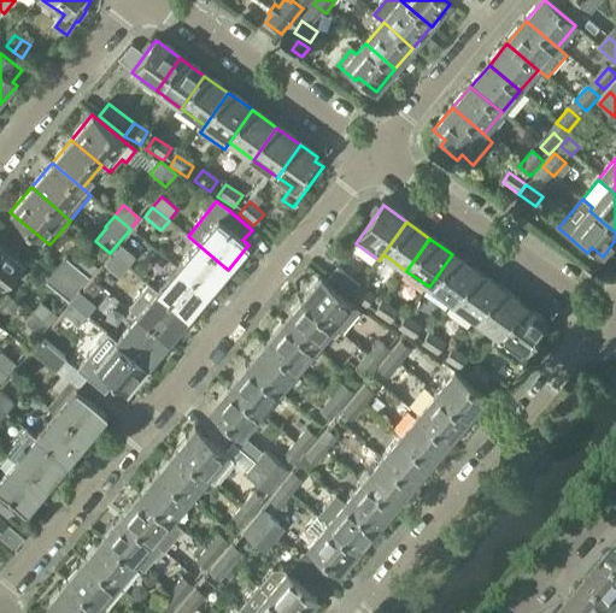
[(0,286),(12,272),(17,277),(25,267),(19,263),(21,261),(0,243),(0,286)]
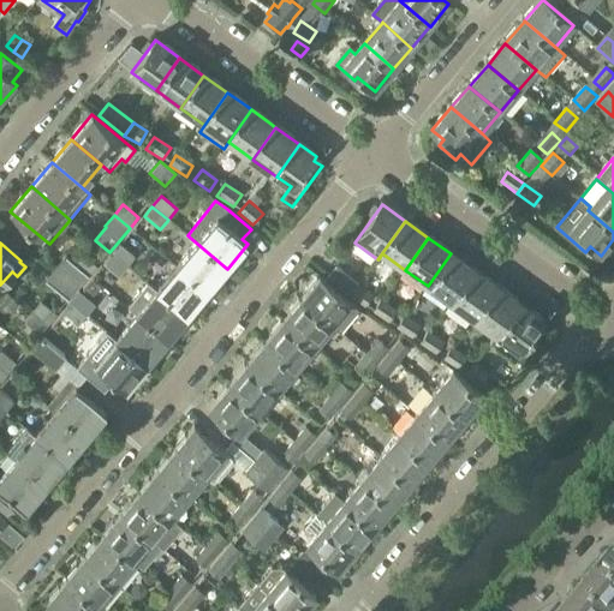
[(227,269),(196,243),(176,268),(207,293),(227,269)]
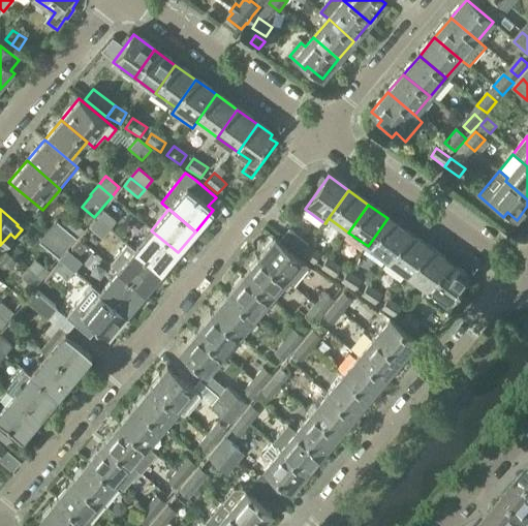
[(103,211),(96,218),(110,229),(117,222),(103,211)]
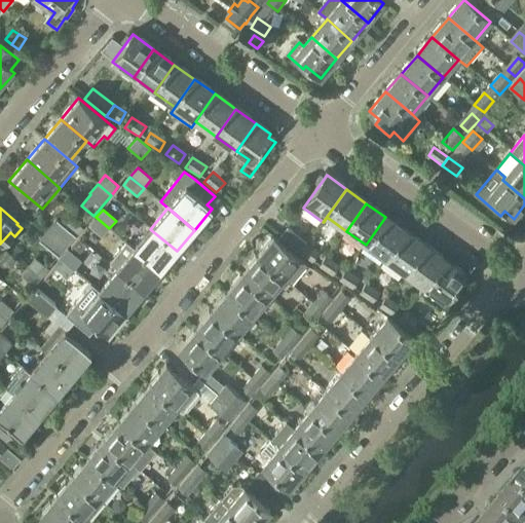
[(109,228),(96,217),(88,226),(101,237),(109,228)]
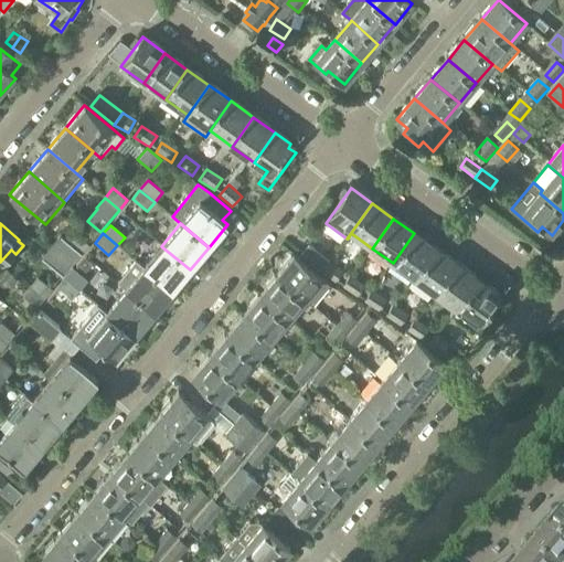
[(435,248),(414,233),(393,263),(414,278),(435,248)]
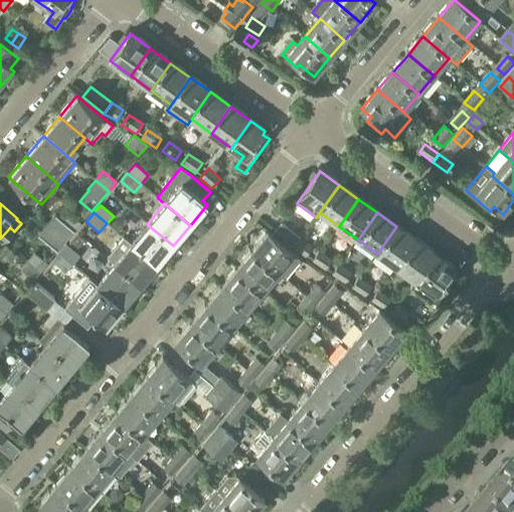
[(68,213),(60,220),(73,231),(75,232),(81,224),(68,213)]
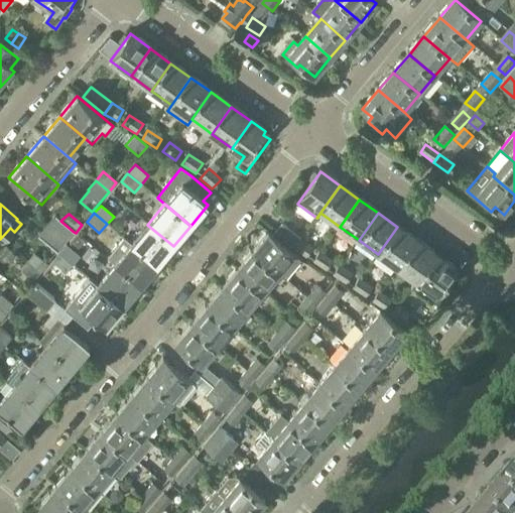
[(74,232),(60,221),(54,217),(46,227),(66,242),(74,232)]
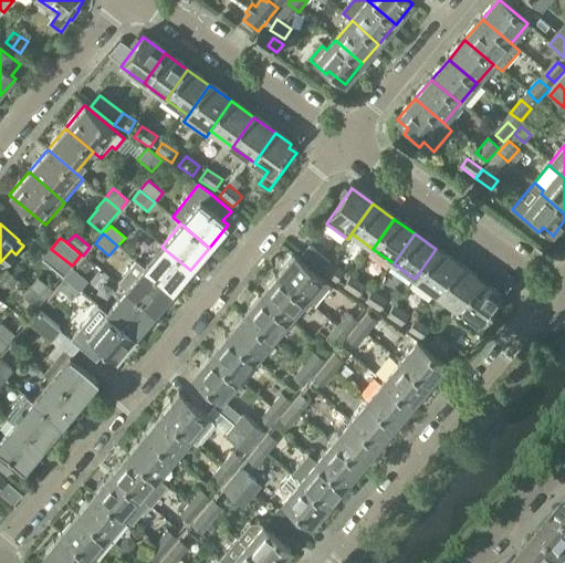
[(323,272),(330,263),(331,262),(309,246),(301,257),(323,272)]
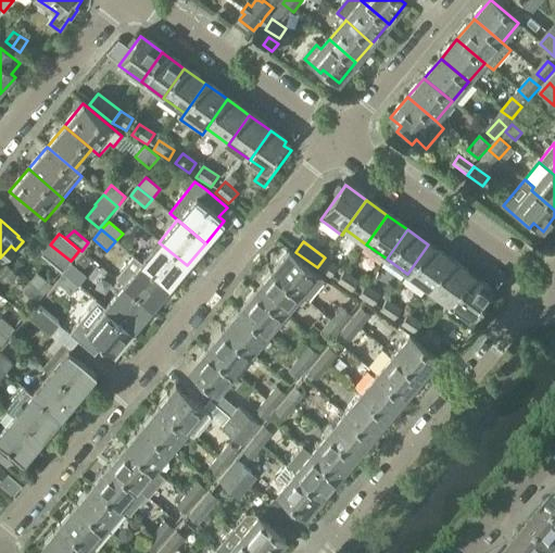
[(159,242),(141,263),(168,287),(187,265),(159,242)]
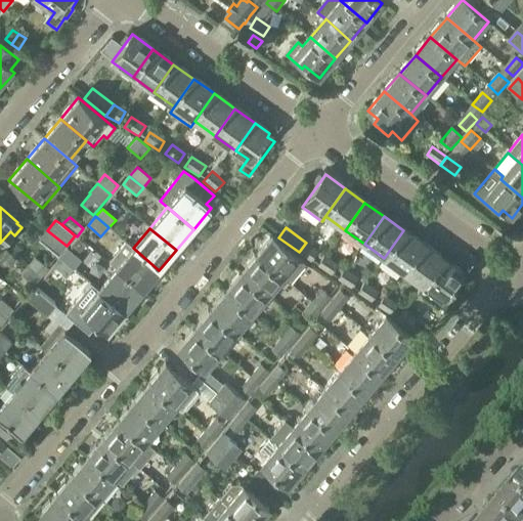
[(67,246),(47,230),(39,241),(58,256),(67,246)]
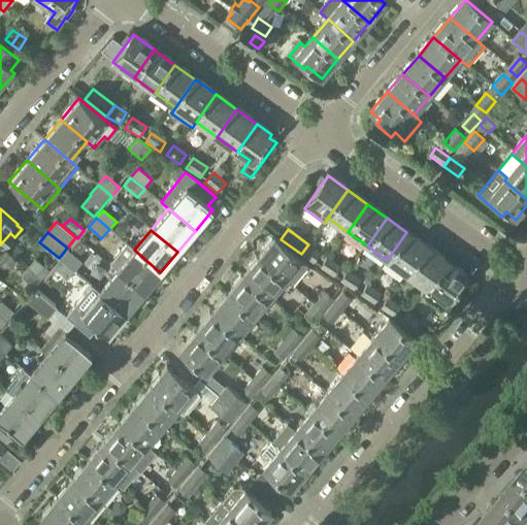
[(406,232),(387,260),(406,274),(426,247),(406,232)]
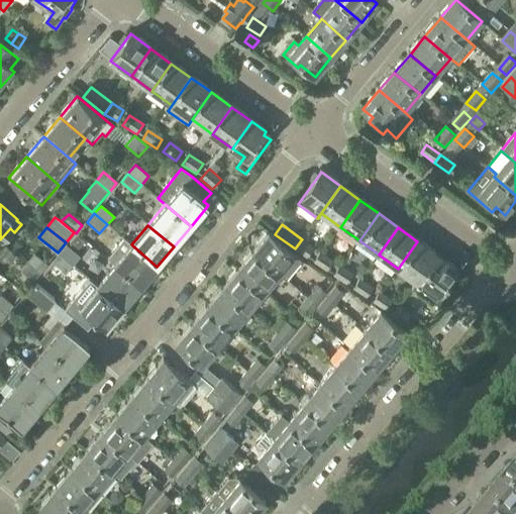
[(269,234),(252,252),(279,275),(279,274),(287,280),(302,262),(294,255),(269,234)]
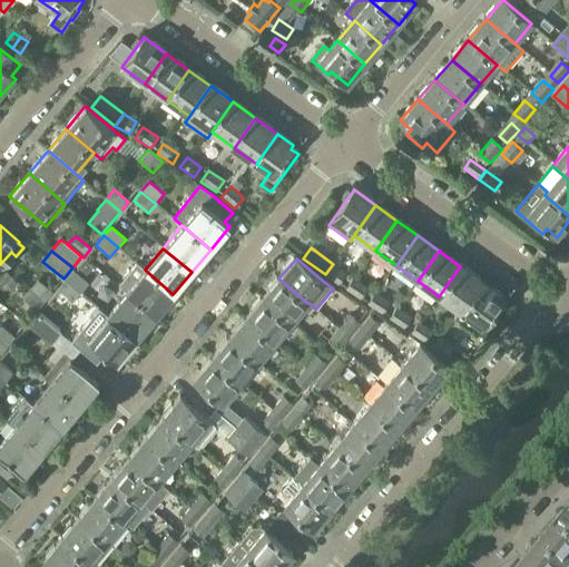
[(145,270),(138,264),(119,286),(126,292),(126,293),(154,316),(173,294),(145,270)]
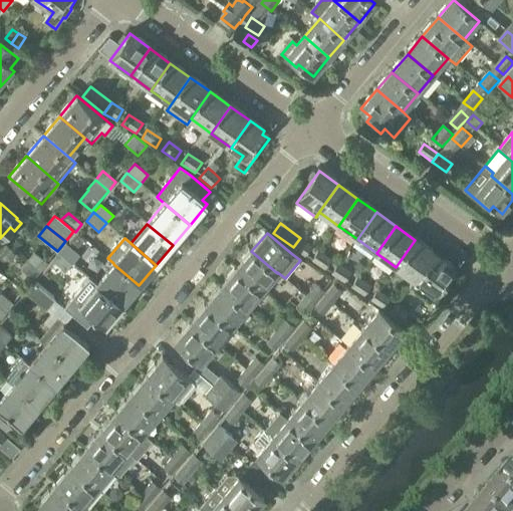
[(299,239),(293,247),(291,249),(305,258),(312,247),(299,239)]
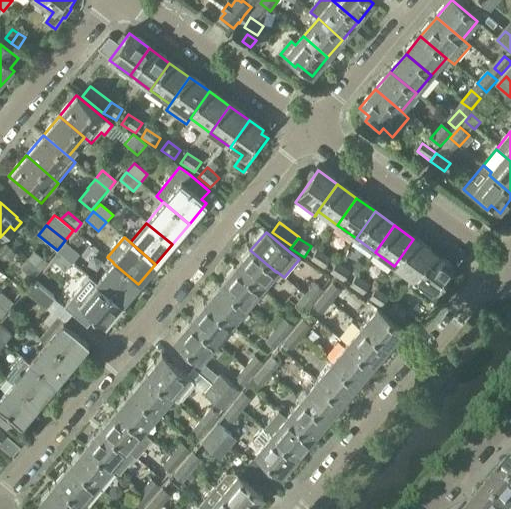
[(432,252),(413,239),(394,266),(412,279),(407,286),(432,252)]
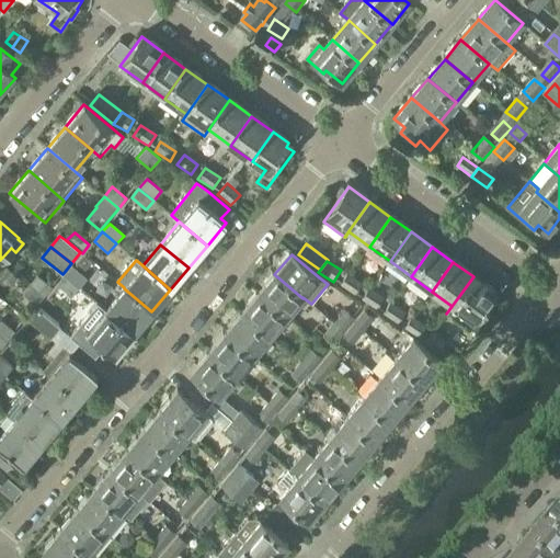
[(65,276),(80,288),(88,280),(72,268),(65,276)]
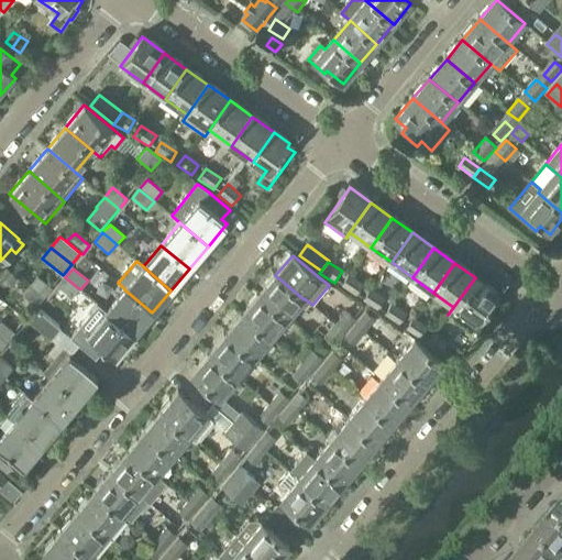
[(275,275),(259,295),(287,318),(304,299),(275,275)]
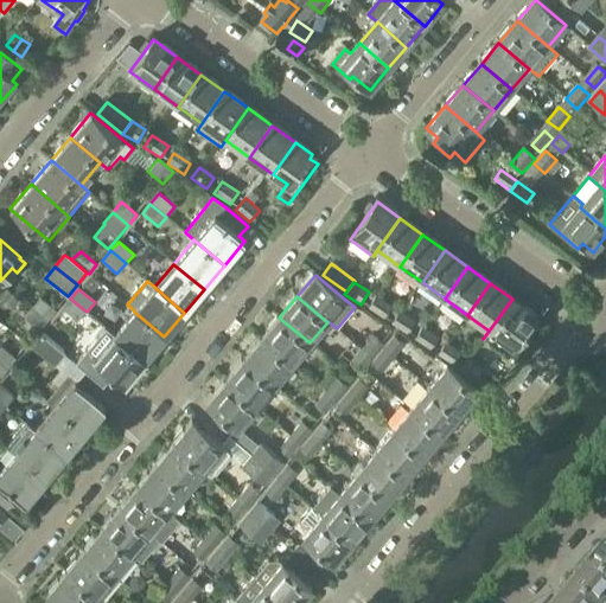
[(391,307),(376,297),(368,310),(384,320),(391,307)]
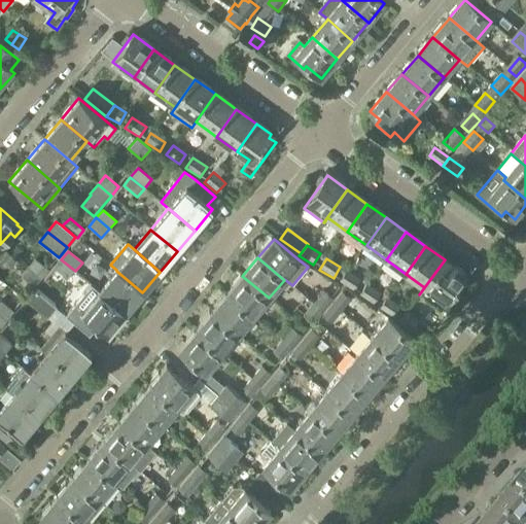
[(35,259),(28,268),(42,279),(49,272),(35,259)]
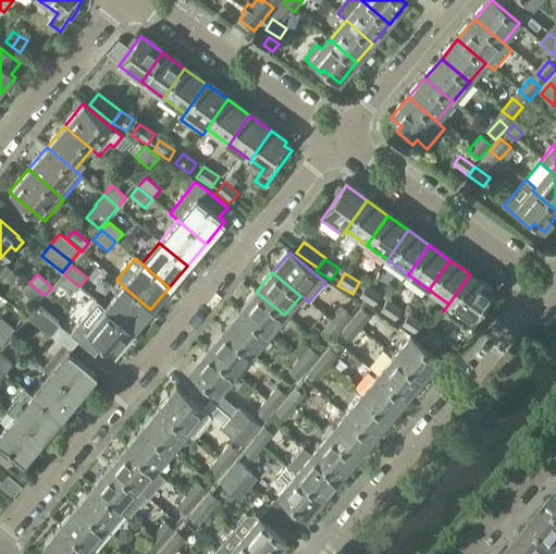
[(79,286),(64,274),(57,284),(72,296),(79,286)]
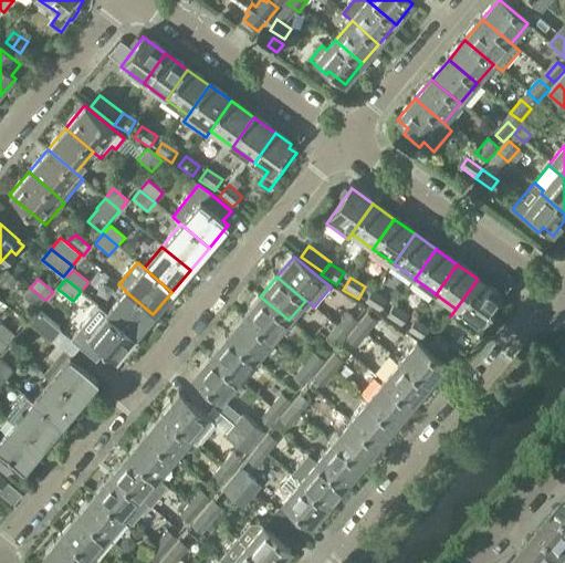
[(478,279),(450,316),(472,333),(480,321),(484,324),(491,314),(488,312),(500,294),(478,279)]
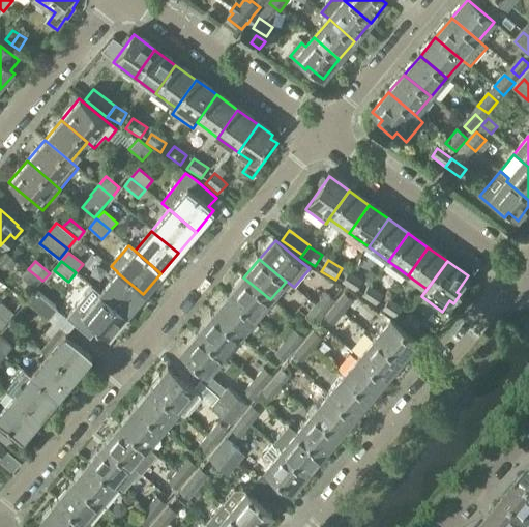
[(42,281),(28,269),(21,277),(35,290),(42,281)]
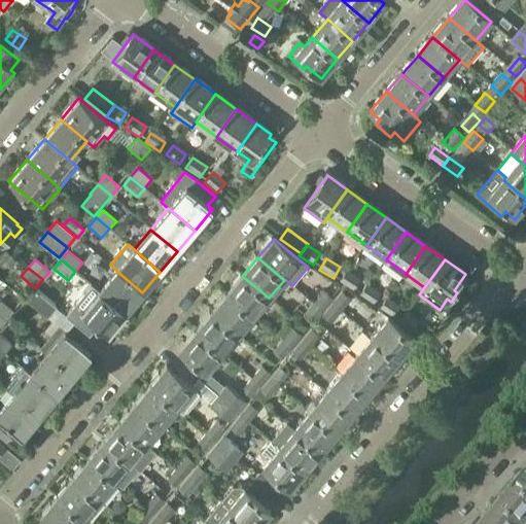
[(142,292),(116,271),(99,291),(126,313),(142,292)]
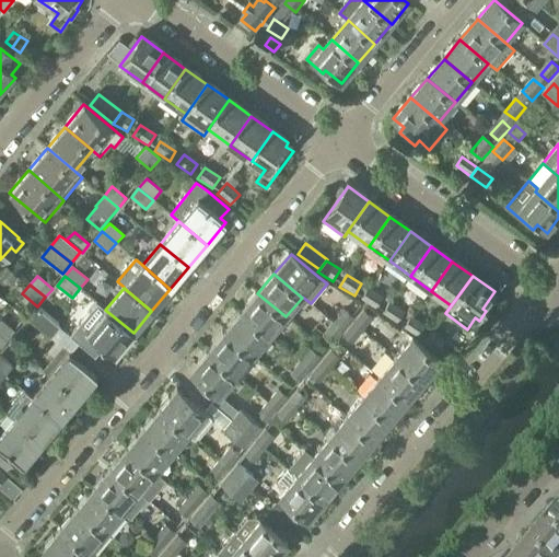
[(383,298),(368,288),(361,300),(375,309),(383,298)]
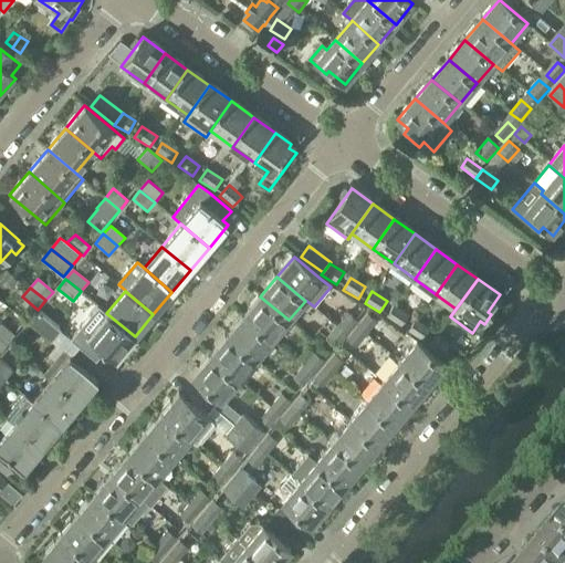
[(260,296),(243,316),(272,340),(289,320),(260,296)]
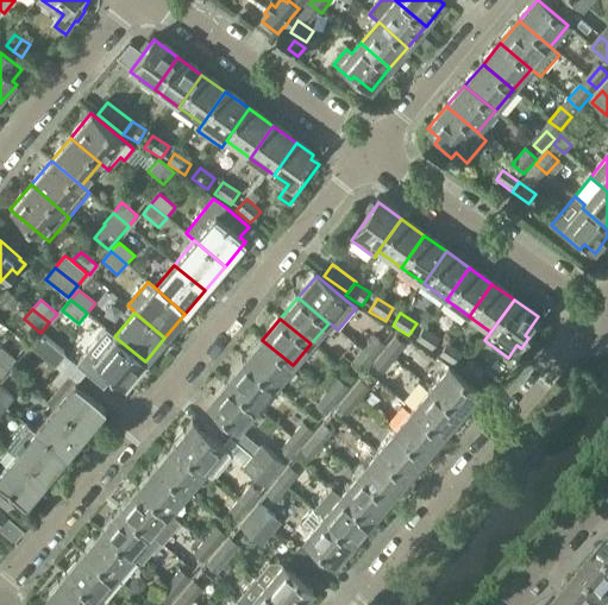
[(51,326),(42,336),(63,354),(73,342),(51,326)]
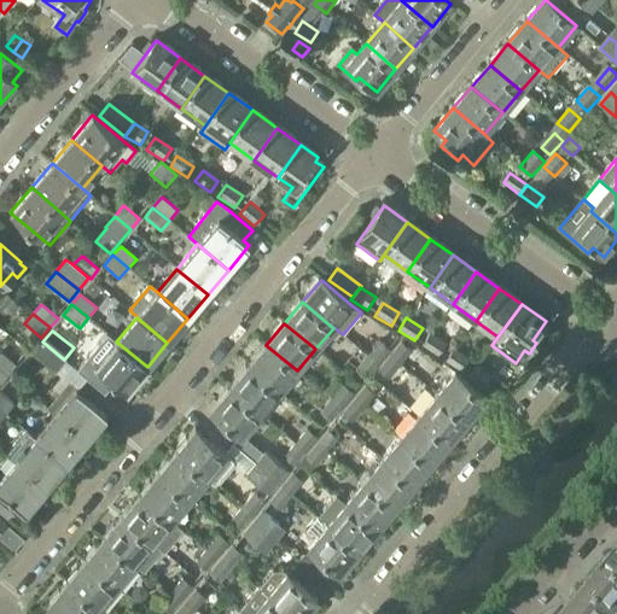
[(447,344),(430,333),(421,346),(438,357),(447,344)]
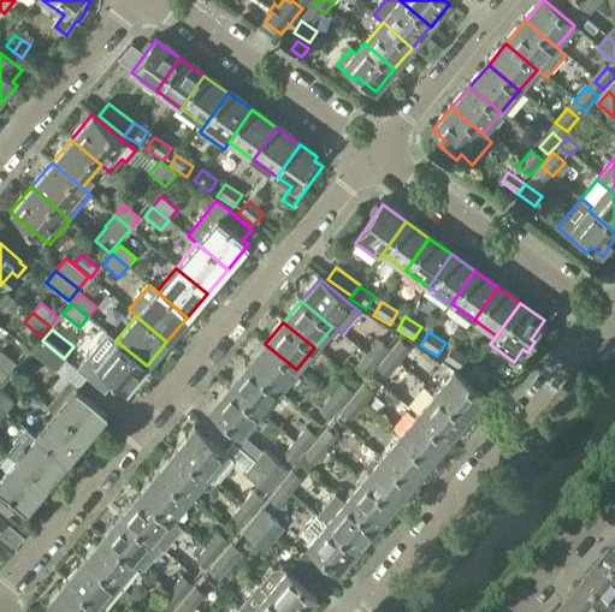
[(64,358),(42,340),(33,352),(54,370),(64,358)]
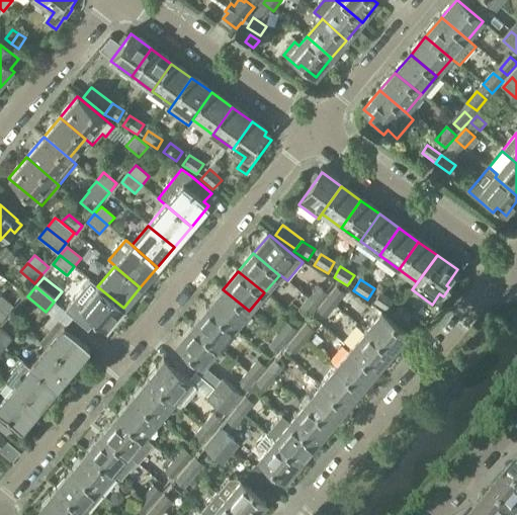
[(123,308),(97,286),(80,307),(105,329),(123,308)]
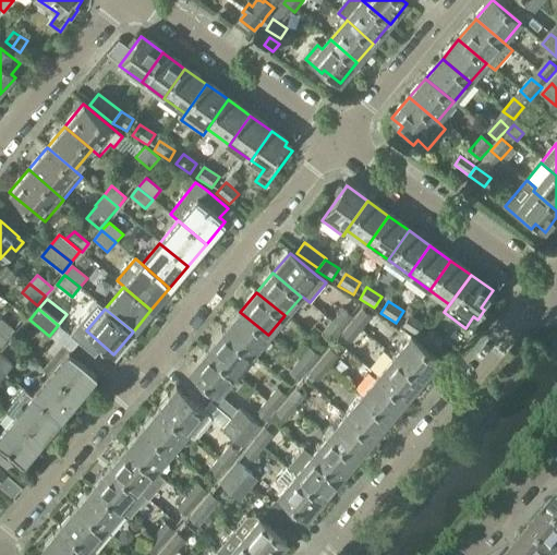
[(343,310),(333,323),(341,330),(352,317),(343,310)]
